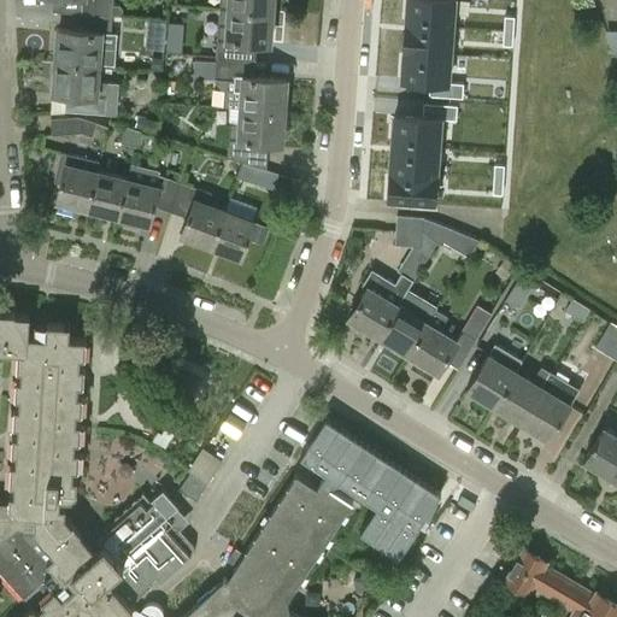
[(72,0),(72,12),(112,15),(122,16),(122,9),(118,4),(112,4),(112,0),(72,0)]
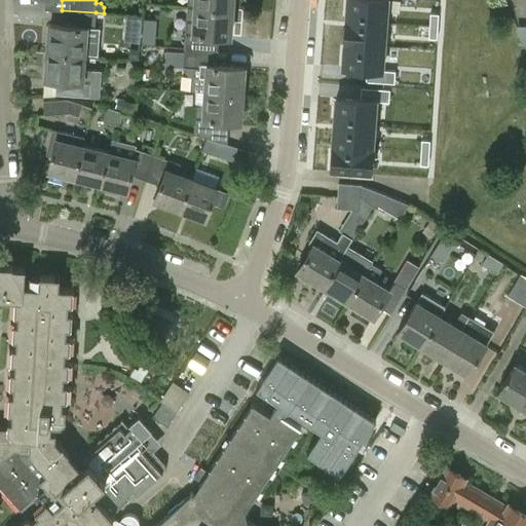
[(195,0),(195,6),(232,9),(232,0),(195,0)]
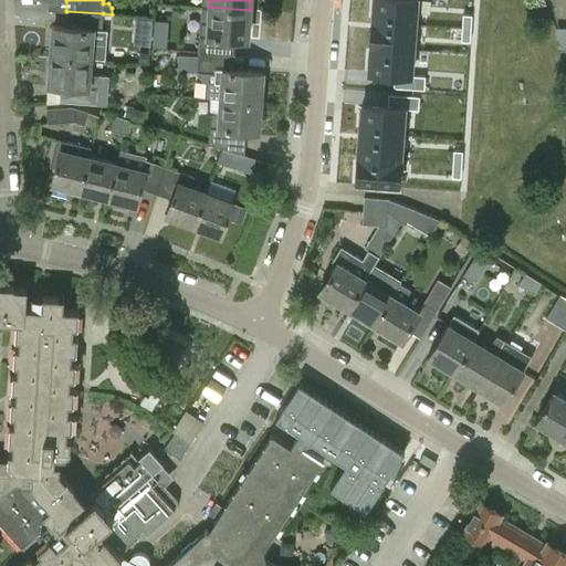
[(415,0),(373,0),(373,16),(415,19),(415,0)]
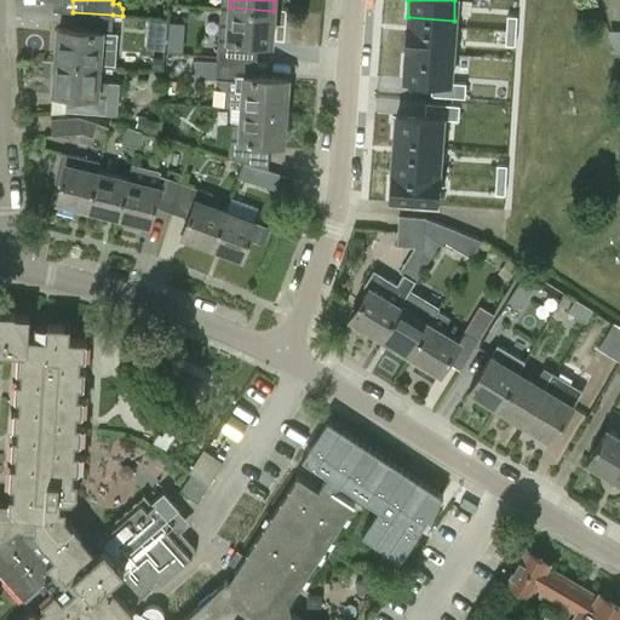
[(219,24),(217,56),(247,58),(248,42),(271,45),(274,11),(230,7),(229,24),(219,24)]
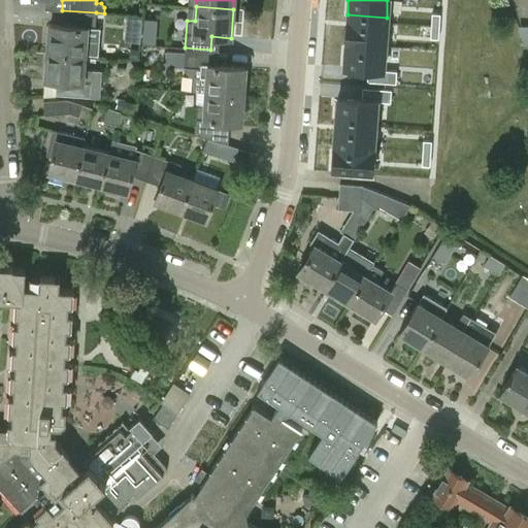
[(50,24),(47,53),(85,55),(86,40),(94,41),(96,12),(62,10),(61,25),(50,24)]
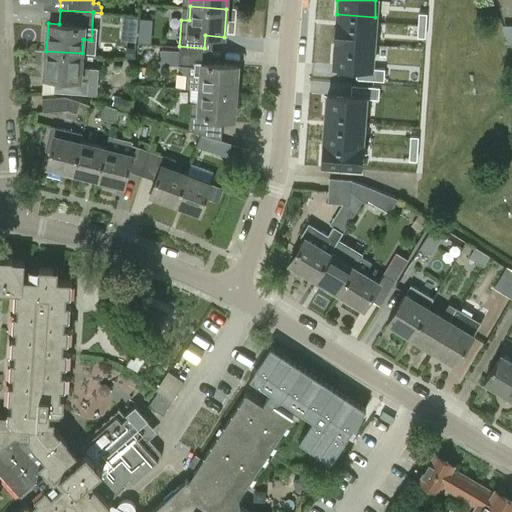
[(418,13),(418,25),(426,26),(427,13),(418,13)]
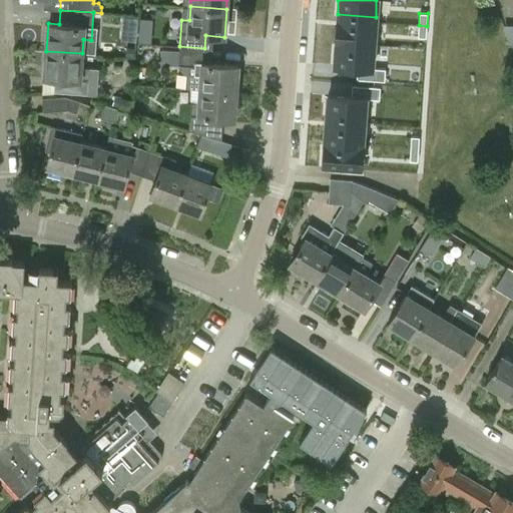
[(376,17),(338,14),(336,36),(374,40),(376,17)]
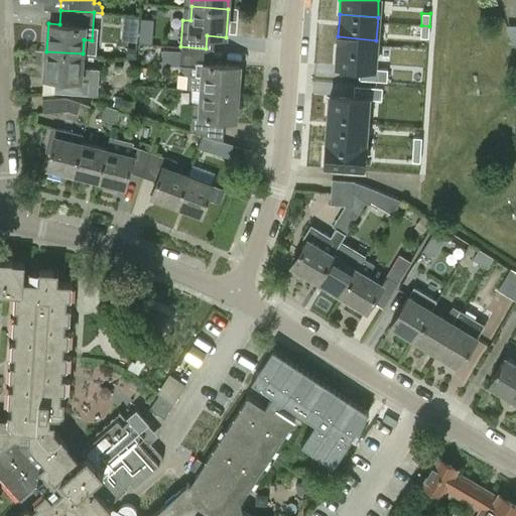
[(420,37),(428,37),(429,26),(421,25),(420,37)]
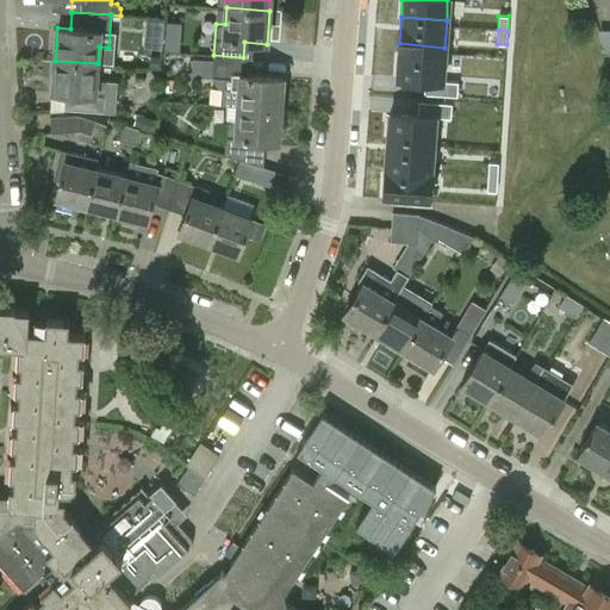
[(399,43),(397,70),(442,75),(444,48),(399,43)]
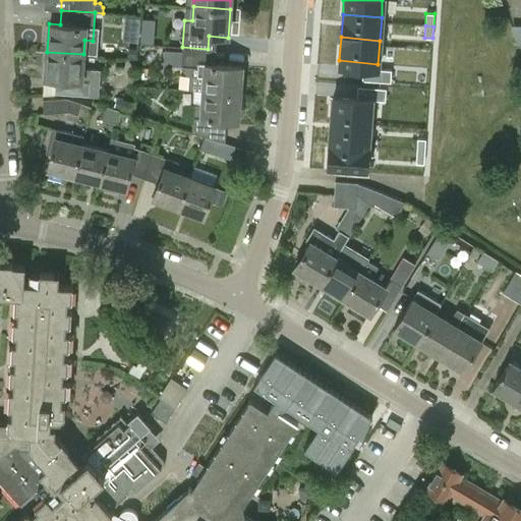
[(208,49),(182,47),(181,50),(173,49),(172,65),(197,67),(197,75),(206,76),(205,91),(240,94),(242,66),(207,64),(208,49)]
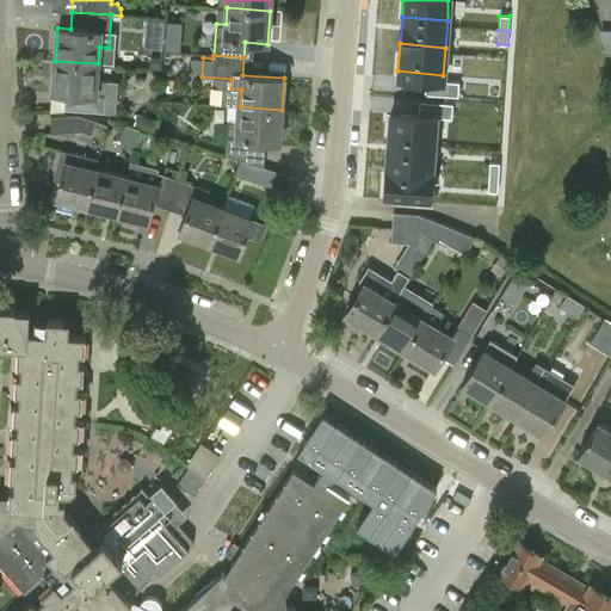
[(97,80),(98,63),(55,61),(53,92),(66,93),(65,110),(104,112),(115,113),(118,81),(97,80)]
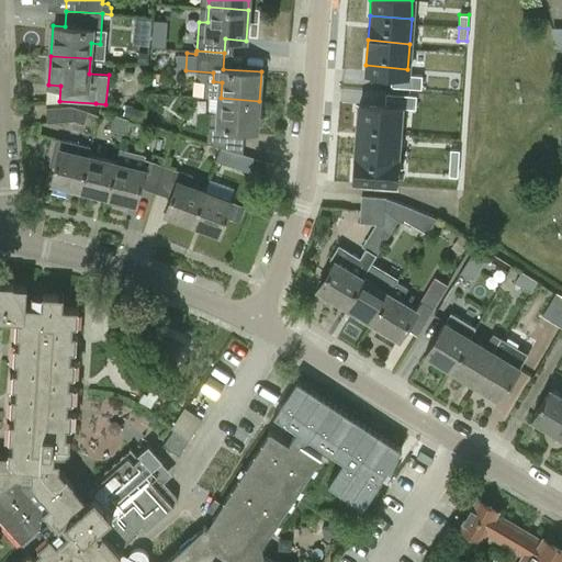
[(423,76),(413,75),(413,88),(422,89),(423,76)]
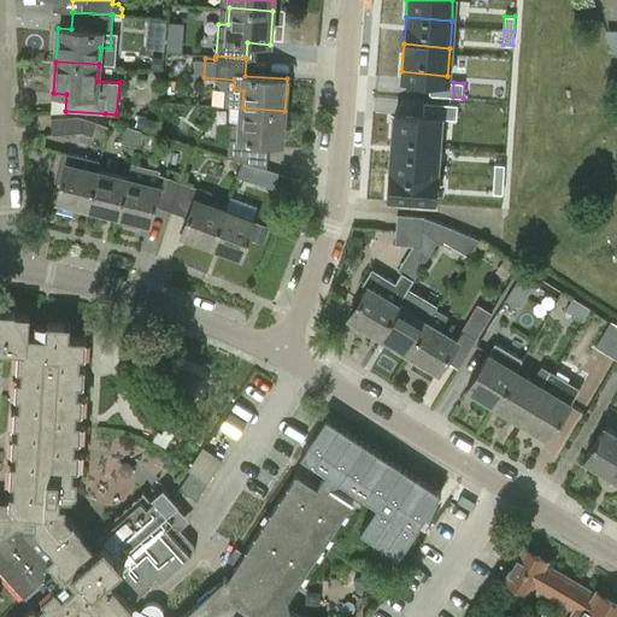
[(457,105),(447,104),(446,118),(456,119),(457,105)]
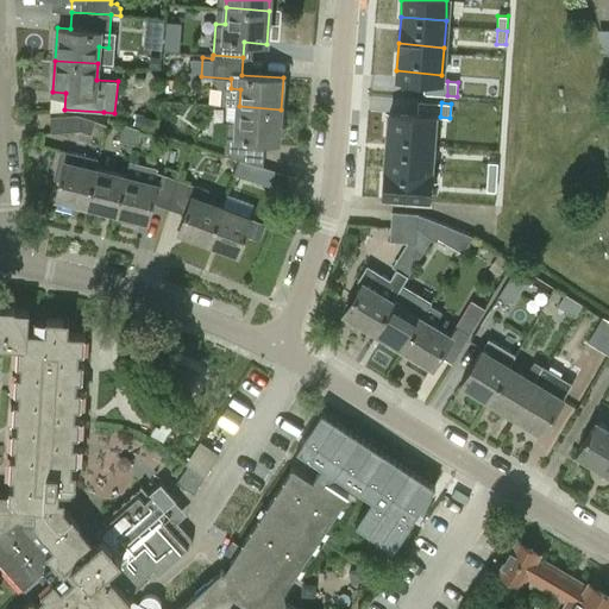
[(281,110),(239,106),(238,123),(228,123),(226,156),(239,161),(264,168),(265,140),(278,142),(281,110)]
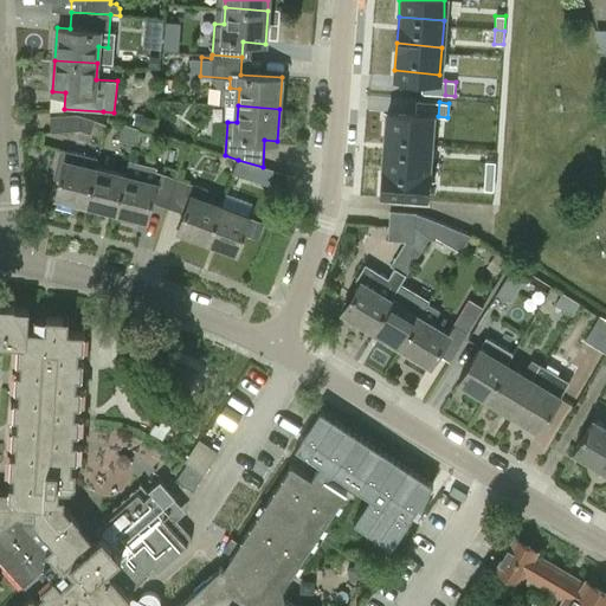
[(387,108),(385,135),(430,139),(432,111),(387,108)]
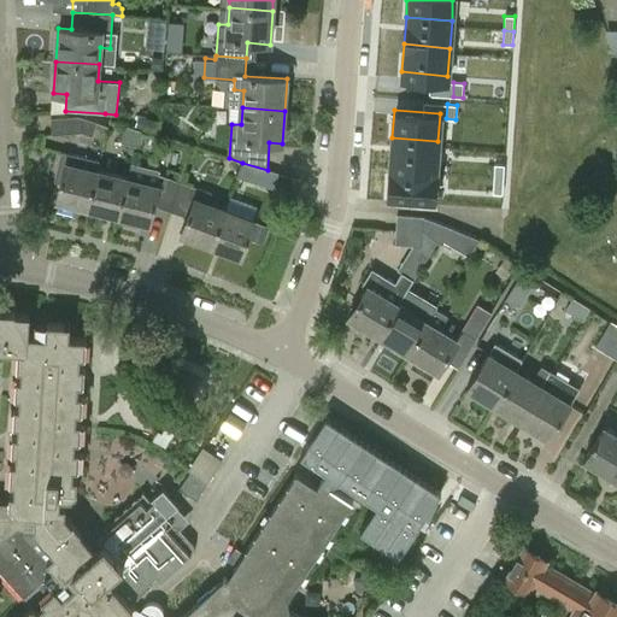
[(152,133),(156,121),(140,115),(135,128),(152,133)]
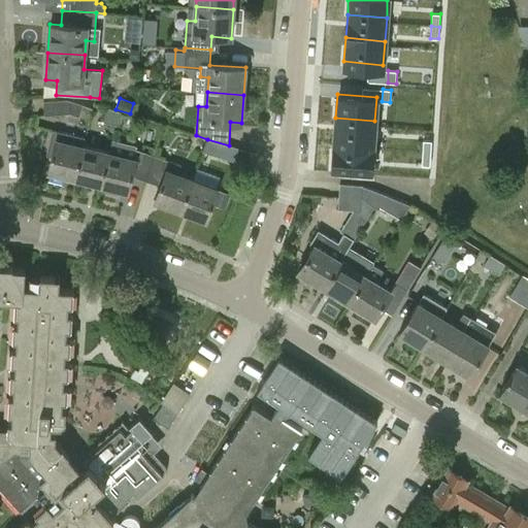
[(79,116),(83,104),(66,99),(43,101),(44,114),(70,113),(79,116)]
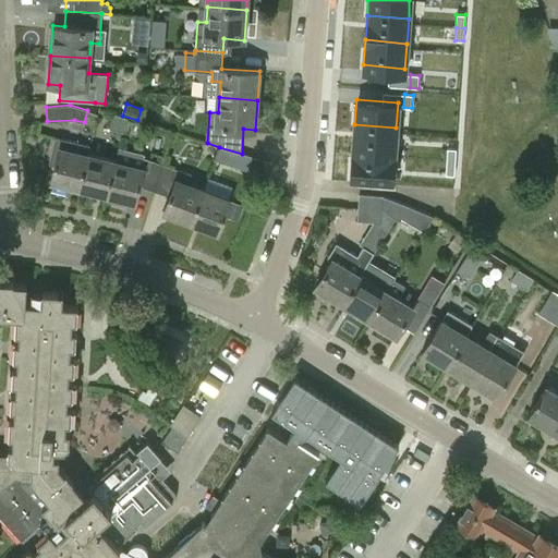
[(122,131),(125,118),(112,114),(109,128),(122,131)]
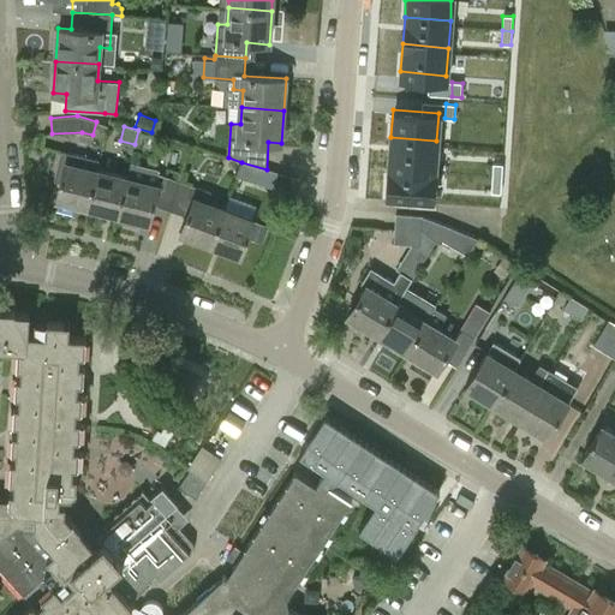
[(390,137),(388,163),(434,168),(436,141),(390,137)]
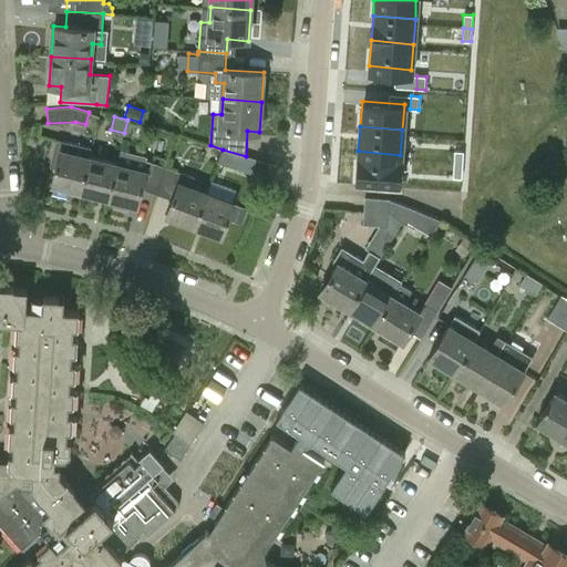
[(52,186),(81,193),(90,157),(92,147),(55,138),(50,162),(58,164),(52,186)]
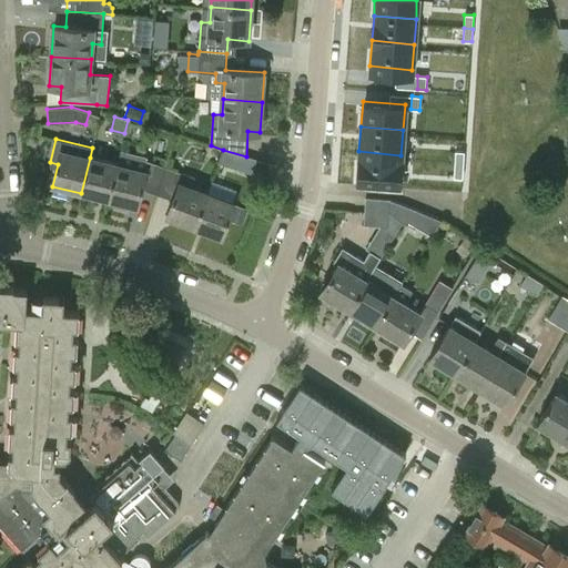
[(156,195),(165,168),(145,161),(146,156),(121,150),(118,164),(109,200),(138,208),(142,191),(156,195)]
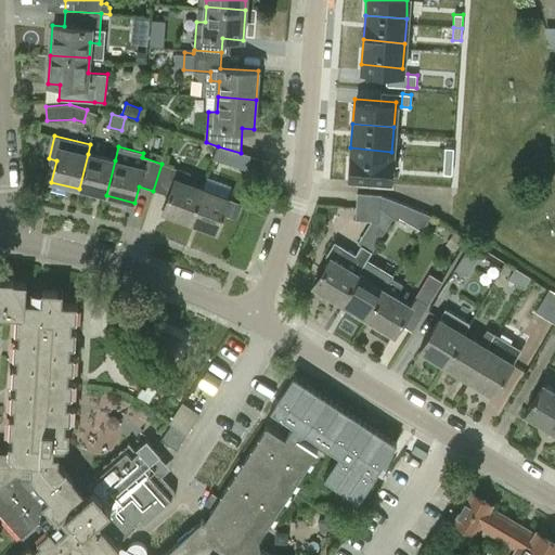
[(250,156),(241,153),(218,146),(214,159),(246,169),(250,156)]
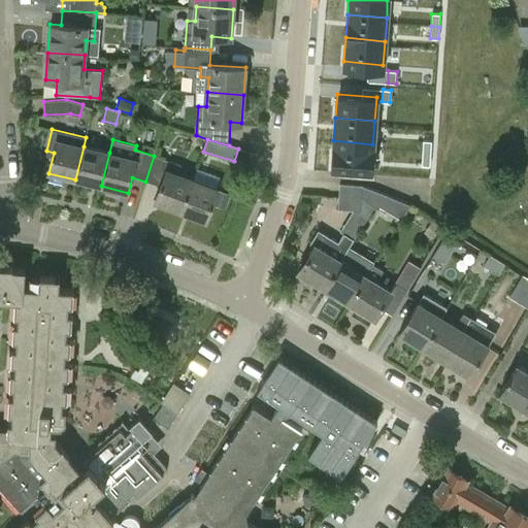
[(333,140),(331,164),(370,168),(372,144),(333,140)]
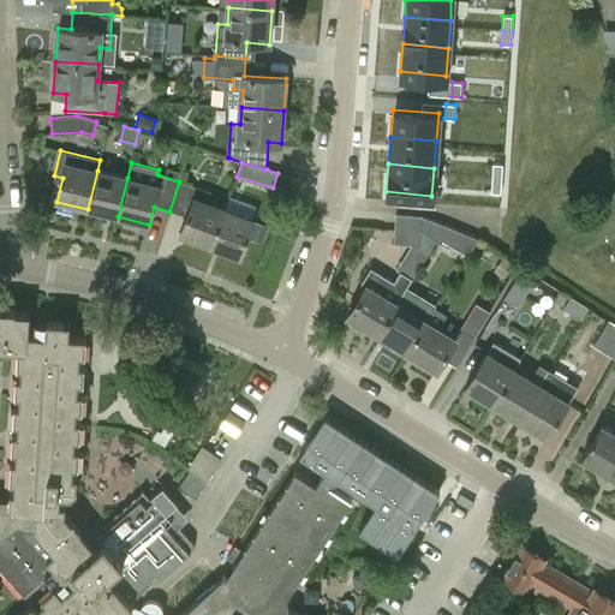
[(493,163),(491,178),(501,178),(502,163),(493,163)]
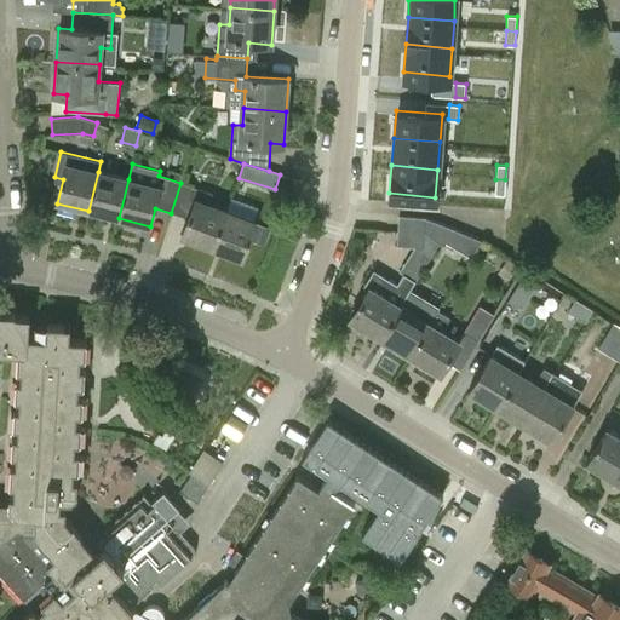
[(128,179),(98,172),(89,211),(119,218),(128,179)]
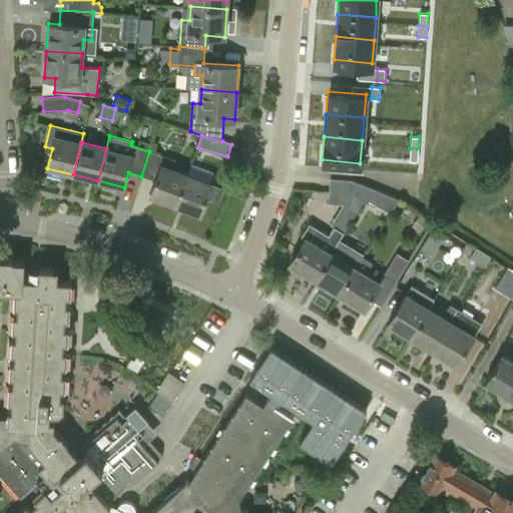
[(410,160),(417,160),(418,161),(418,148),(410,148),(410,160)]
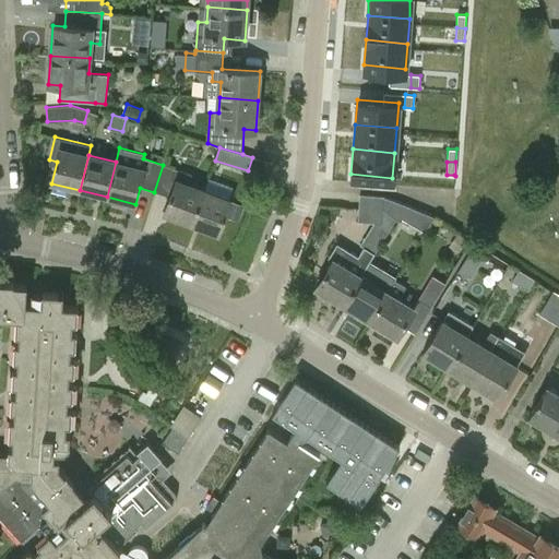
[(192,175),(163,165),(154,192),(170,197),(164,213),(191,224),(204,190),(189,185),(192,175)]
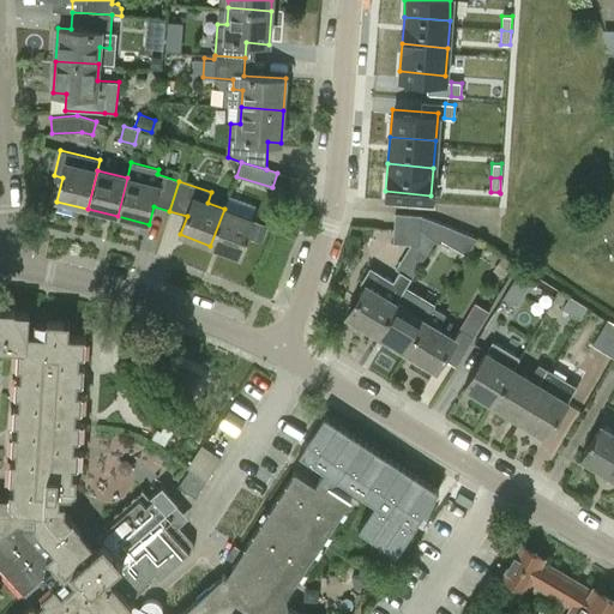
[(254,220),(224,209),(210,246),(240,257),(254,220)]
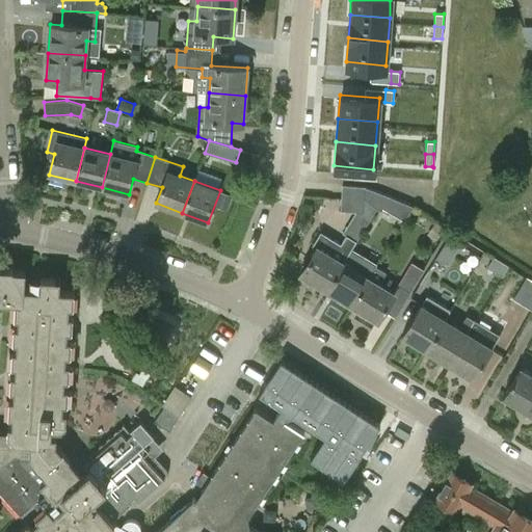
[(376,207),(380,210),(390,195),(365,186),(342,185),(340,211),(363,213),(369,219),(376,207)]
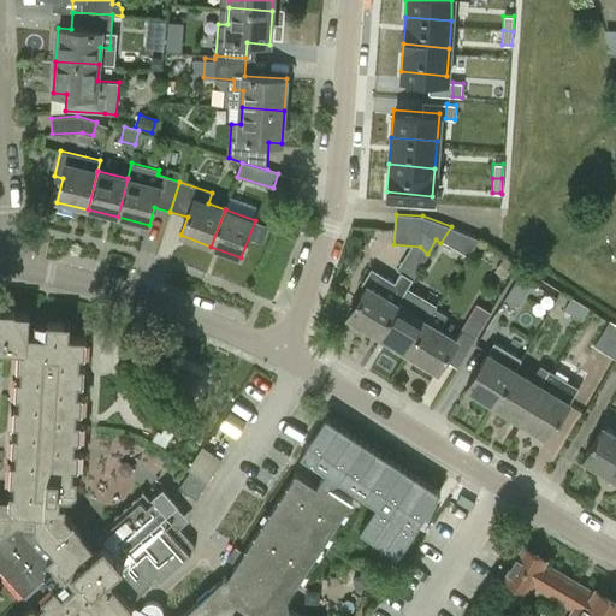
[(514,264),(504,256),(496,270),(505,276),(514,264)]
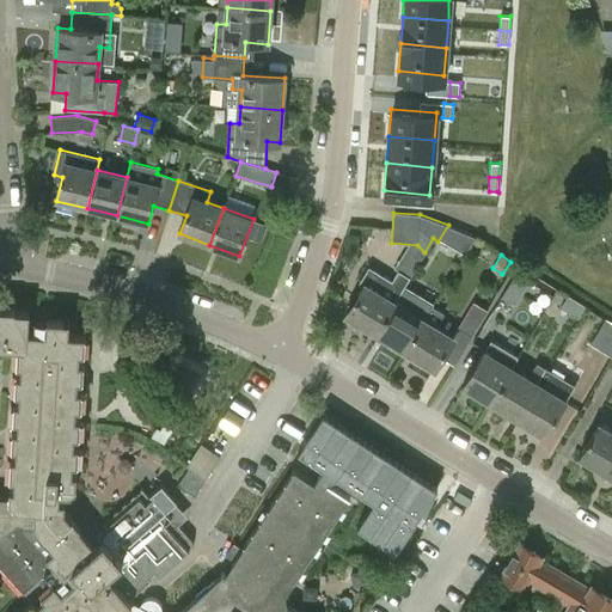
[(346,316),(375,334),(395,301),(410,277),(398,270),(392,281),(368,267),(359,282),(363,285),(346,316)]
